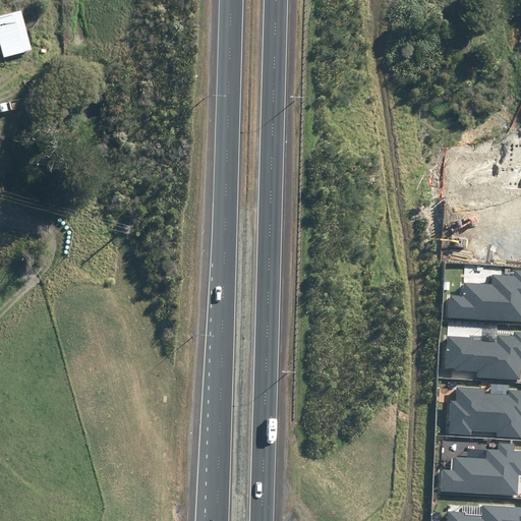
[(19,10),(0,16),(0,45),(4,59),(32,51),(19,10)]
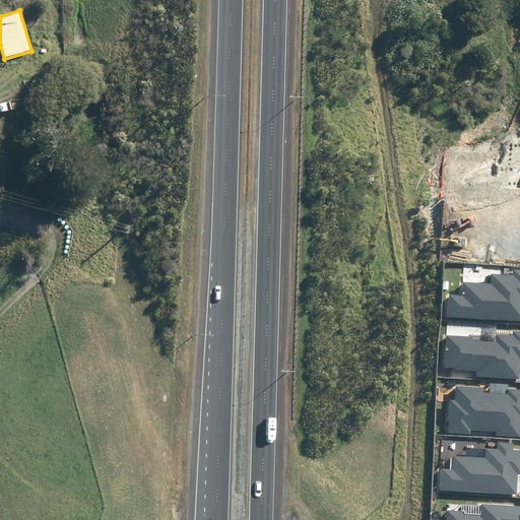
[(449,317),(519,321),(519,269),(513,270),(513,275),(492,274),(491,284),(463,283),(463,296),(450,295),(449,317)]
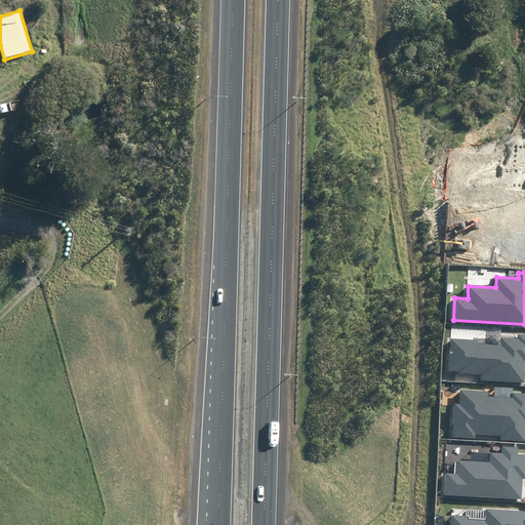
[(480,380),(524,384),(524,362),(524,334),(519,334),(518,337),(500,336),(500,345),(477,342),(477,340),(451,338),(449,370),(459,371),(459,373),(481,374),(480,380)]
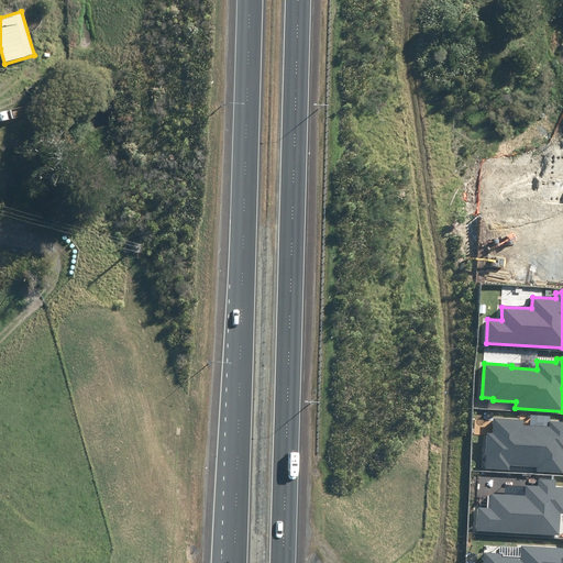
[(537,471),(562,472),(562,421),(550,421),(549,427),(525,424),(525,420),(493,419),(493,433),(487,433),(485,468),(510,470),(510,464),(537,466),(537,471)]
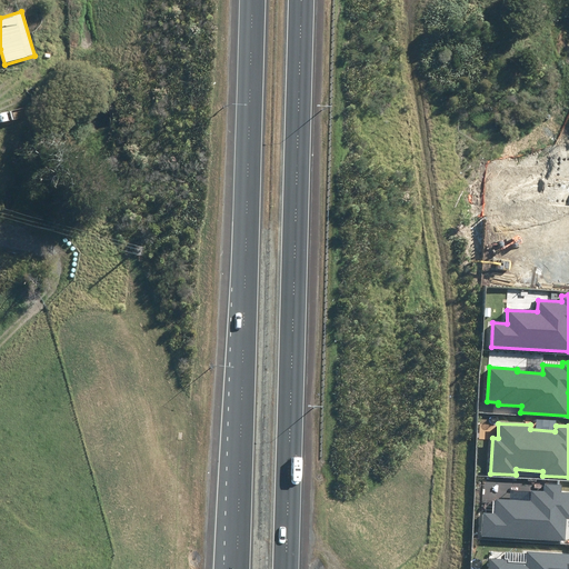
[(482,536),(566,540),(567,519),(568,519),(568,492),(561,492),(561,485),(545,483),(545,492),(531,491),(530,500),(496,499),(496,513),(483,512),(482,536)]
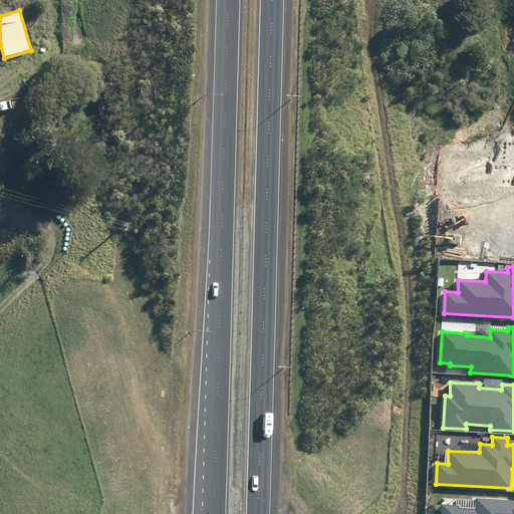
[(513,513),(513,501),(477,499),(476,510),(458,509),(459,506),(442,505),(441,513),(513,513)]
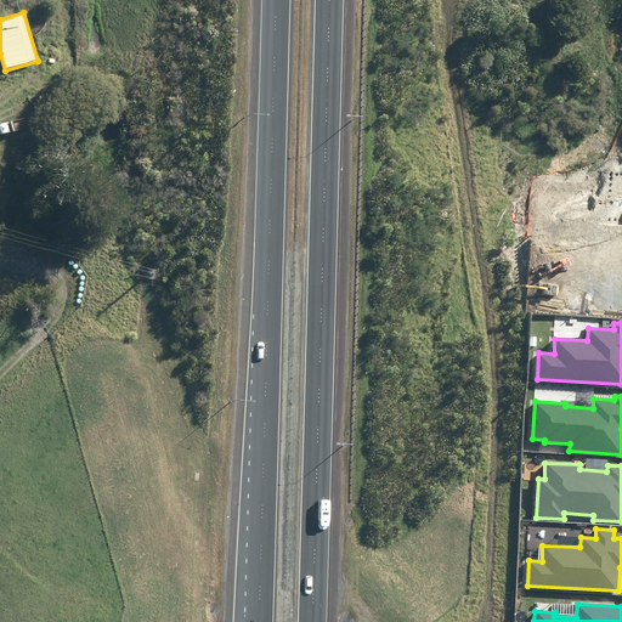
All buildings are outlined.
